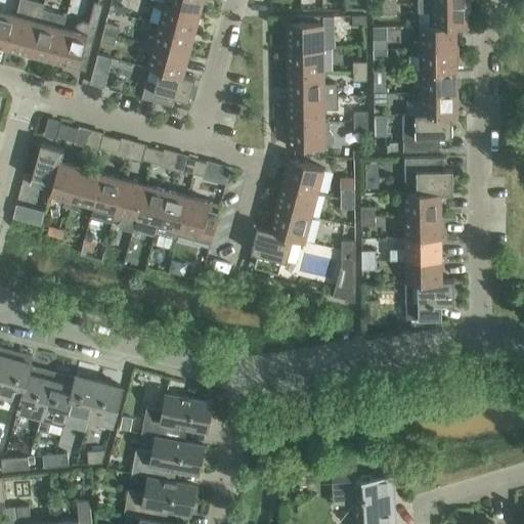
[(30,55),(40,20),(43,8),(44,3),(31,0),(18,0),(15,13),(6,49),(30,55)]
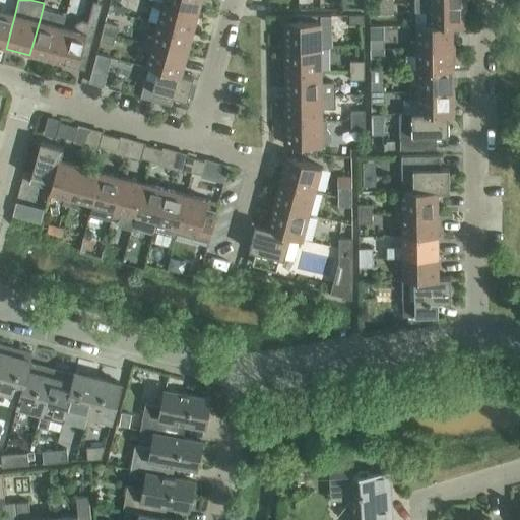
[(84,70),(103,3),(94,0),(88,21),(83,19),(76,23),(75,29),(63,26),(54,61),(84,70)]
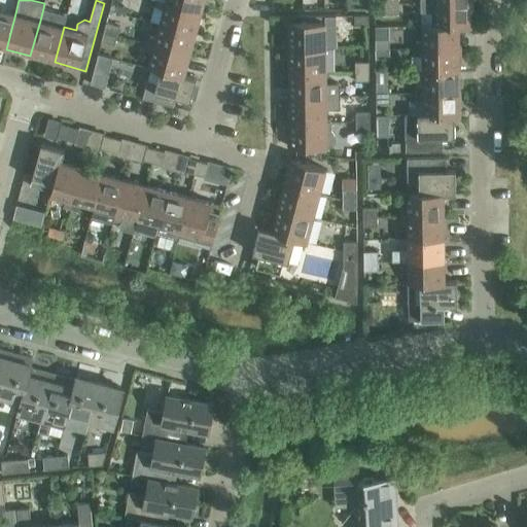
[(201,11),(161,0),(159,7),(164,9),(160,24),(196,33),(201,11)]
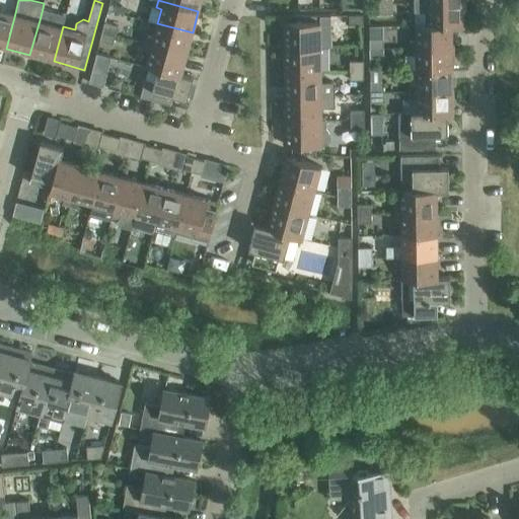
[(201,0),(157,0),(158,0),(198,11),(201,0)]
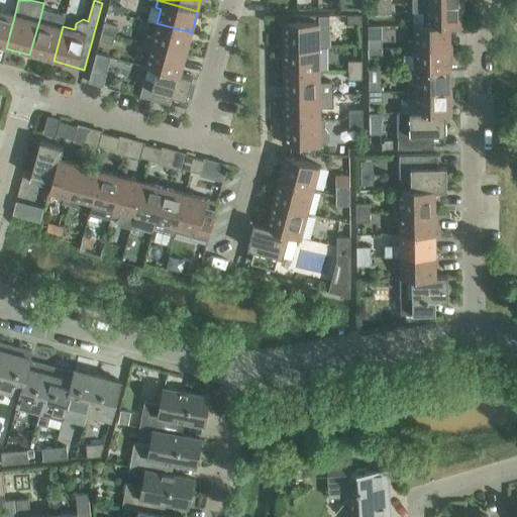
[(462,2),(412,3),(412,10),(425,10),(426,24),(426,25),(450,24),(450,25),(462,24),(462,2)]
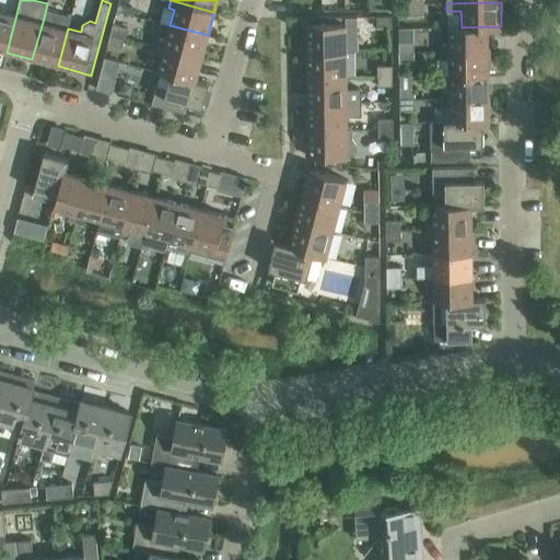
[(424,14),(424,3),(409,3),(409,14),(424,14)]
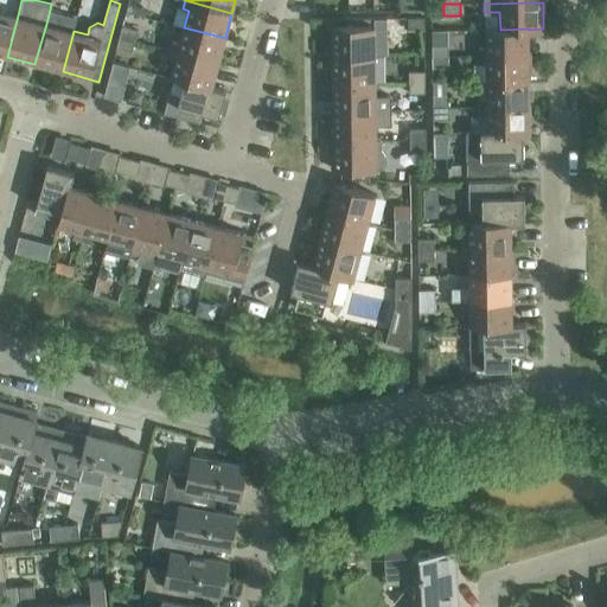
[(63,71),(74,31),(77,17),(50,10),(46,24),(34,64),(63,71)]
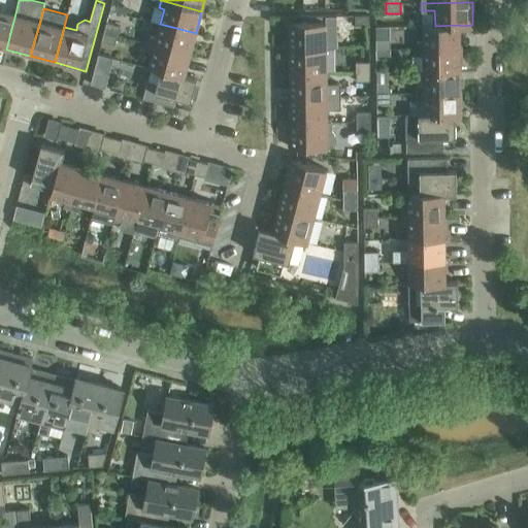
[(0,47),(6,50),(15,13),(0,9),(0,47)]
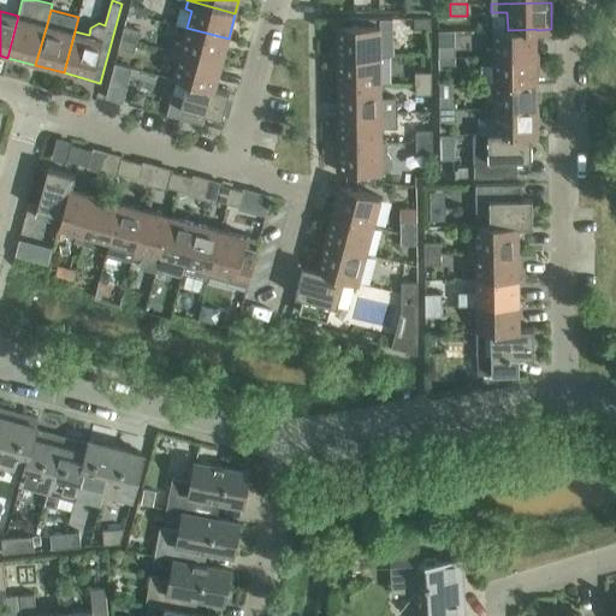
[(415,29),(431,29),(431,17),(414,17),(415,29)]
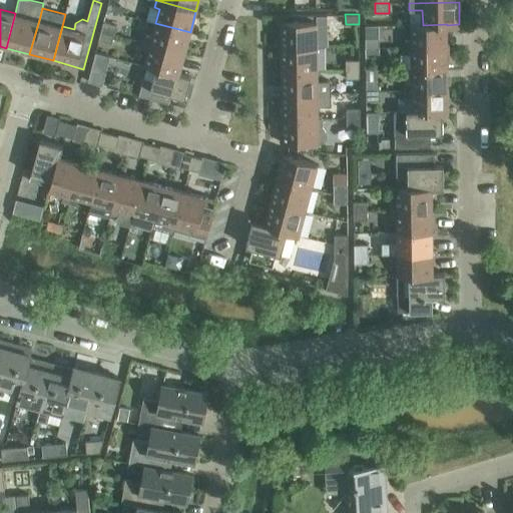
[(317,15),(317,20),(281,21),(282,46),(317,45),(329,45),(329,15),(317,15)]
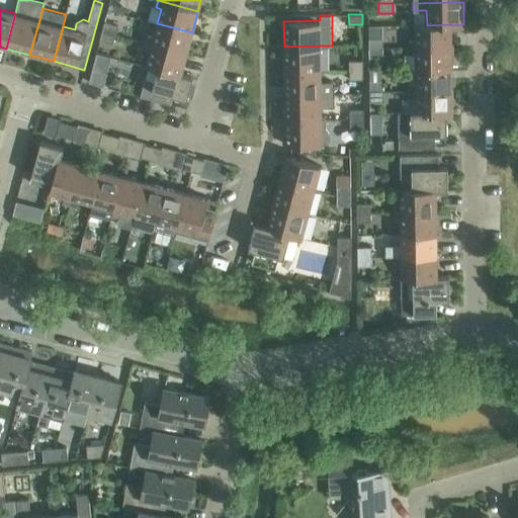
[(105,21),(102,30),(116,34),(118,24),(105,21)]
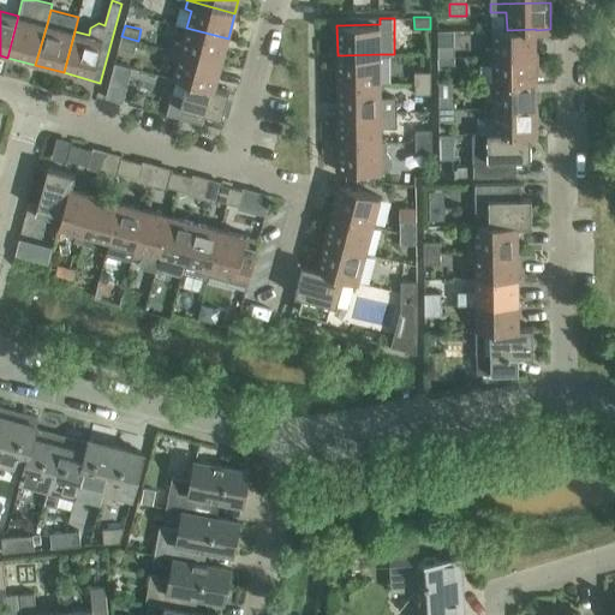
[(221,64),(228,39),(186,28),(183,43),(177,42),(174,51),(221,64)]
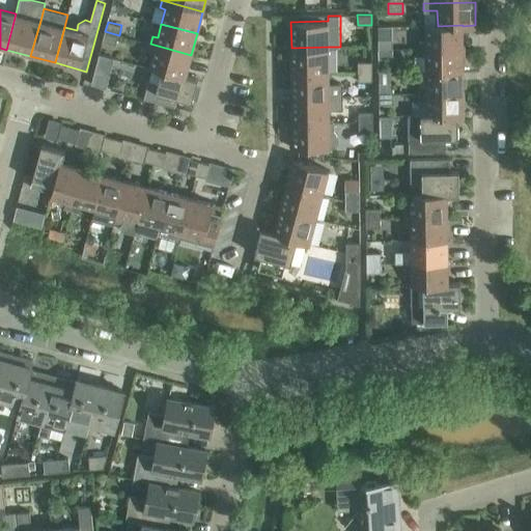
[(463,48),(463,26),(463,25),(438,26),(438,25),(425,25),(425,42),(420,42),(420,49),(463,48)]
